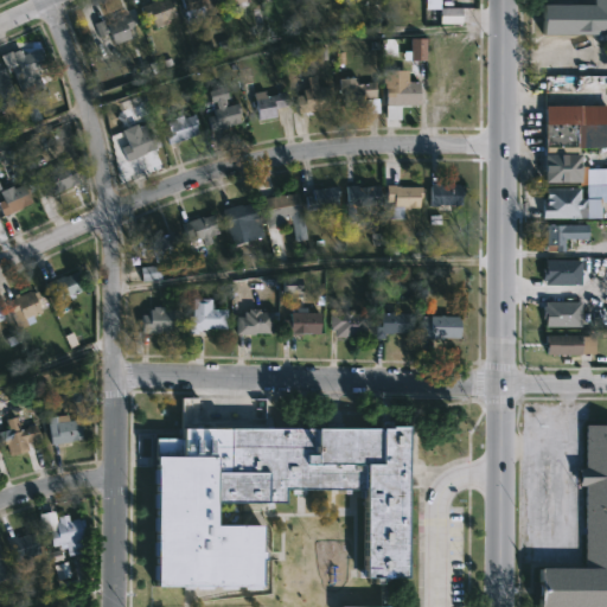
[(176,17),(166,20),(167,24),(154,27),(151,19),(144,21),(139,7),(160,0),(172,0),(174,7),(172,7),(176,17)]
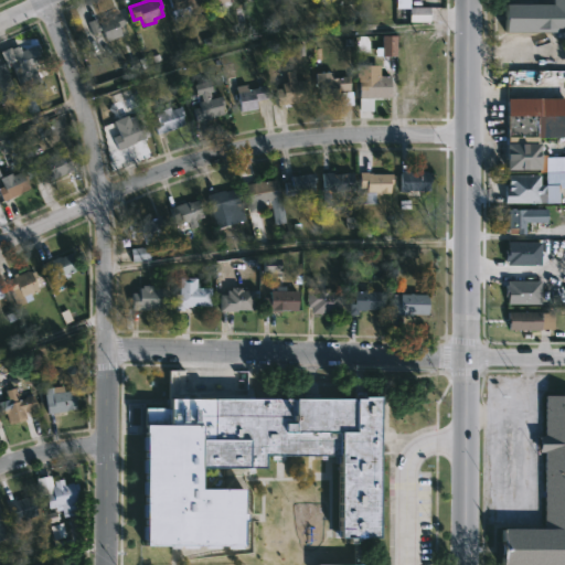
[(200,0),(202,4),(198,7),(200,14),(173,21),(167,0),(200,0)]
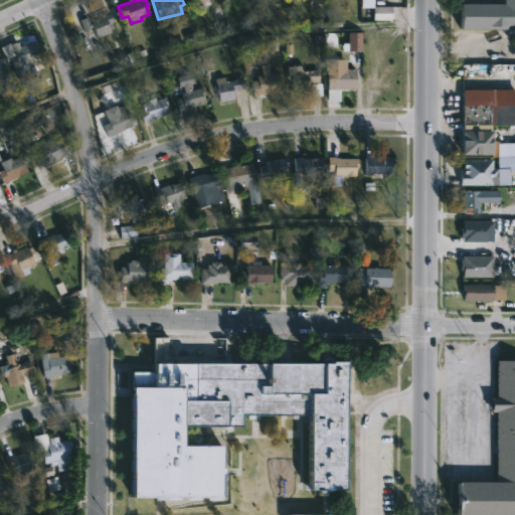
[(514,0),(514,29),(461,30),(461,4),(504,4),(503,0),(514,0)]
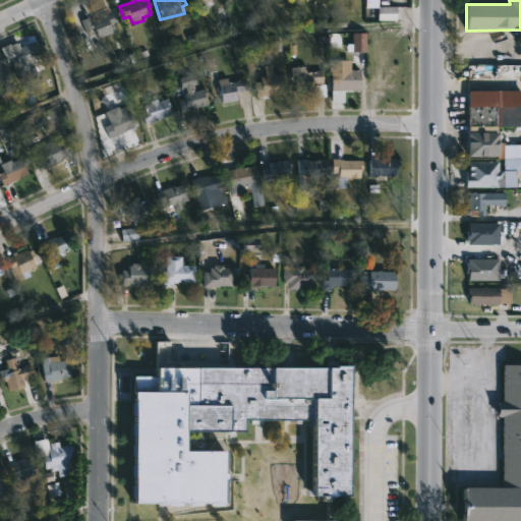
[(115,23),(109,26),(112,33),(98,39),(93,27),(90,29),(91,31),(84,33),(79,20),(87,17),(90,23),(92,22),(91,21),(110,12),(115,23)]
